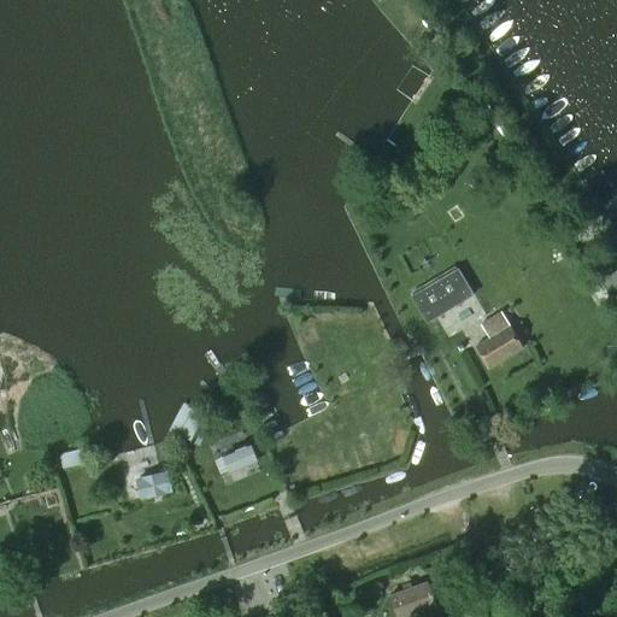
[(427,323),(472,295),(457,270),(412,298),(427,323)]
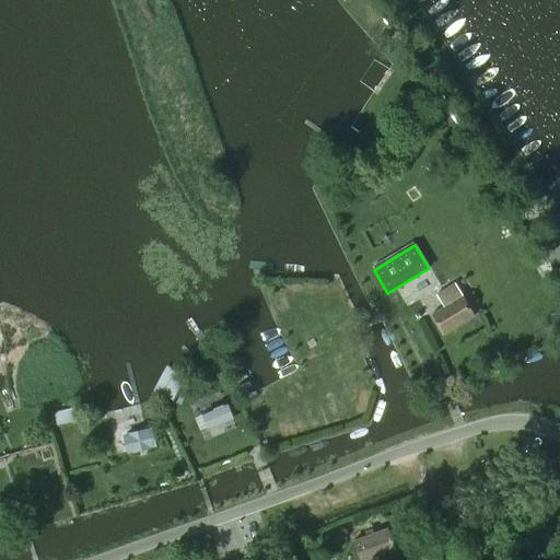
[(559,245),(537,259),(546,273),(553,269),(558,278),(559,276),(559,245)]
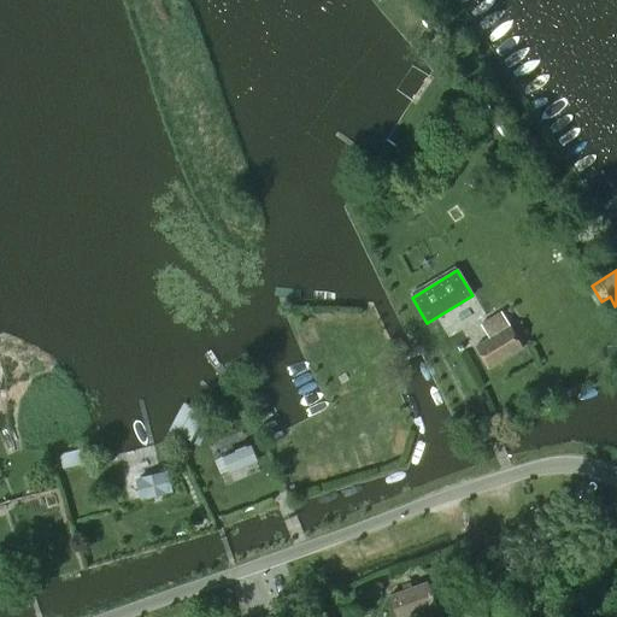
[(489,339),(475,347),(488,369),(522,347),(510,325),(509,327),(501,313),(481,325),(489,339)]
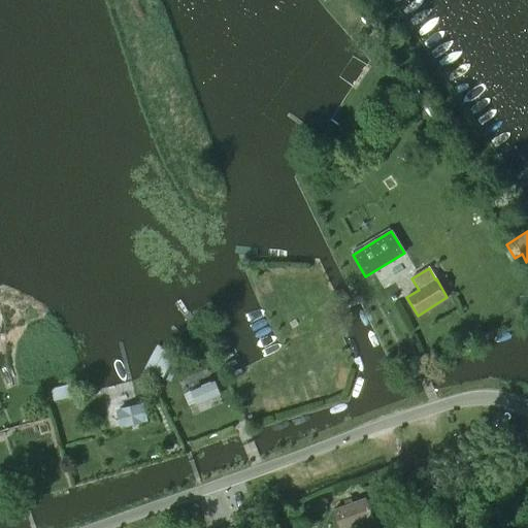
[(157,347),(144,369),(163,380),(175,357),(157,347)]
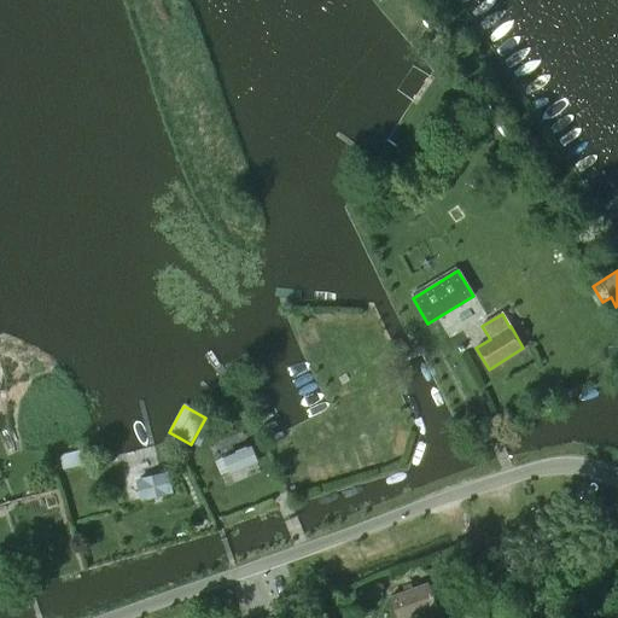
[(249,445),(223,456),(231,473),(256,462),(249,445)]
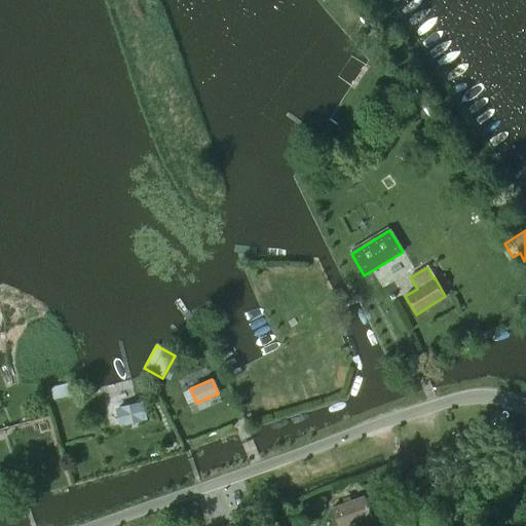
[(86,380),(72,383),(50,388),(52,401),(76,395),(88,392),(86,380)]
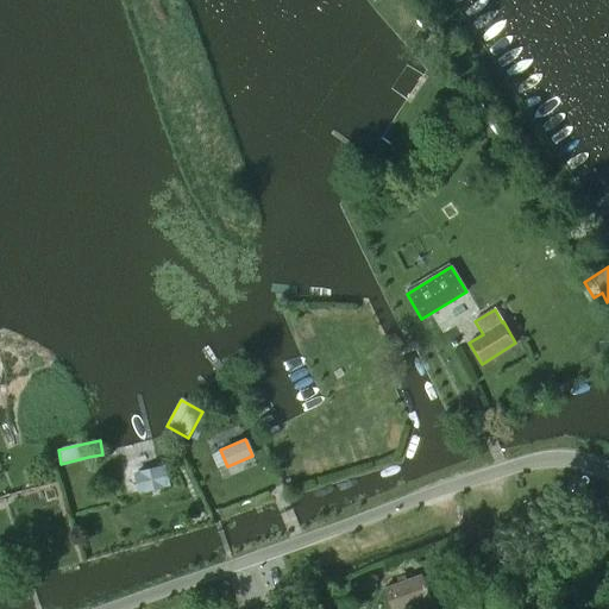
[(162,466),(135,473),(140,493),(168,485),(162,466)]
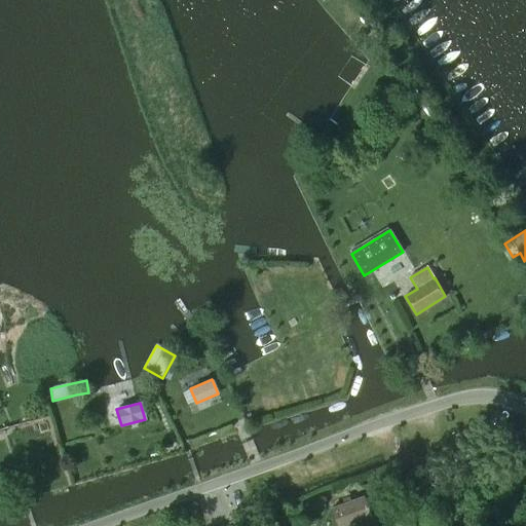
[(364,497),(333,509),(338,525),(344,525),(370,517),(367,509),(369,508),(368,505),(367,505),(364,497)]
